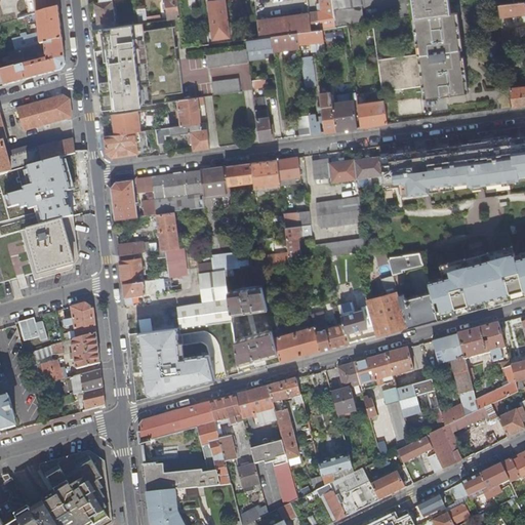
[(28,16),(58,8),(57,0),(25,0),(26,1),(28,0),(34,0),(36,6),(22,10),(24,18),(28,16)]
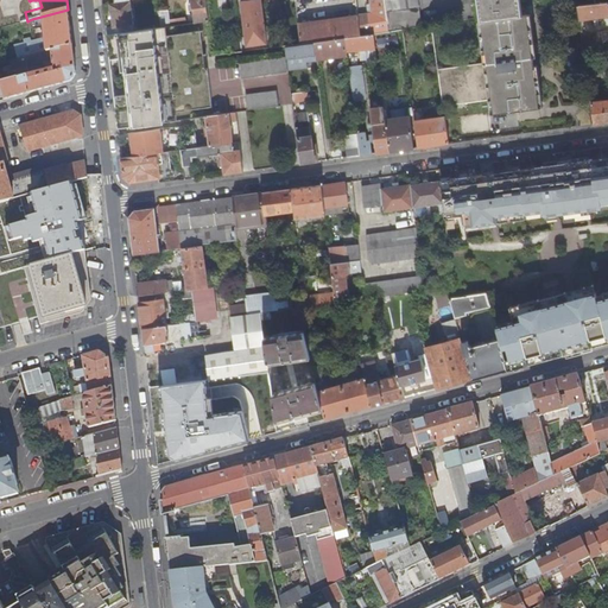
[(113,26),(106,27),(107,36),(134,31),(133,25),(134,25),(131,1),(130,0),(114,0),(115,2),(111,4),(113,26)]
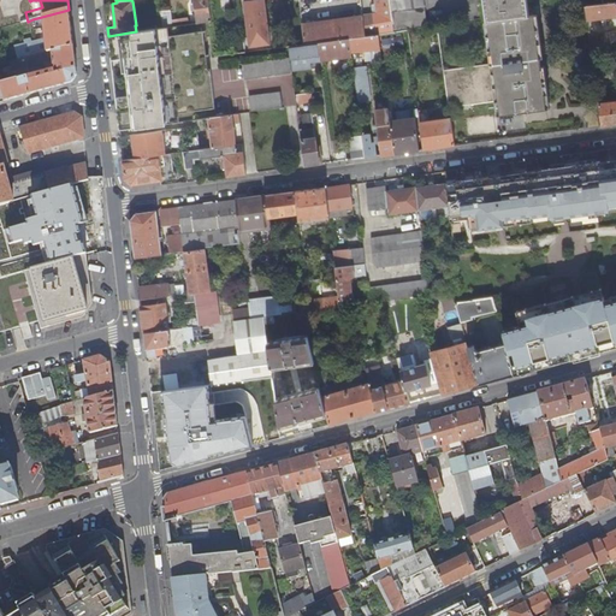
[(193,0),(196,23),(206,22),(211,21),(207,0),(193,0)]
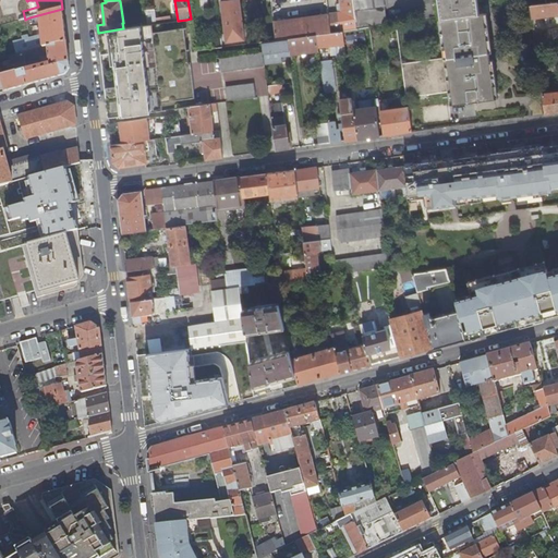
[(227,41),(244,39),(239,0),(235,0),(221,2),(227,41)]
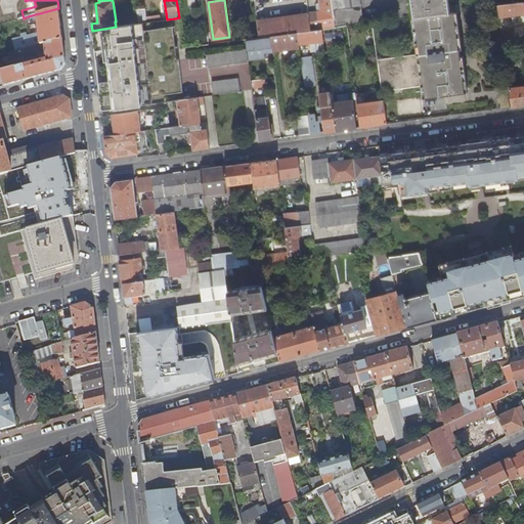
[(316,12),(308,13),(310,31),(321,29),(331,28),(334,28),(335,28),(331,0),(318,0),(319,3),(320,11),(316,12)]
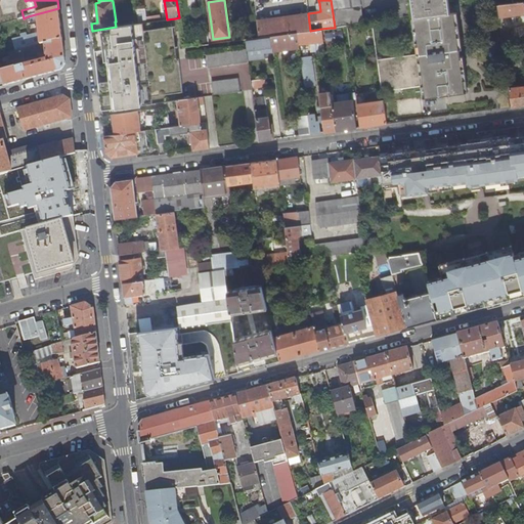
[(343,0),(331,0),(335,28),(347,26),(360,24),(358,6),(345,8),(343,0)]
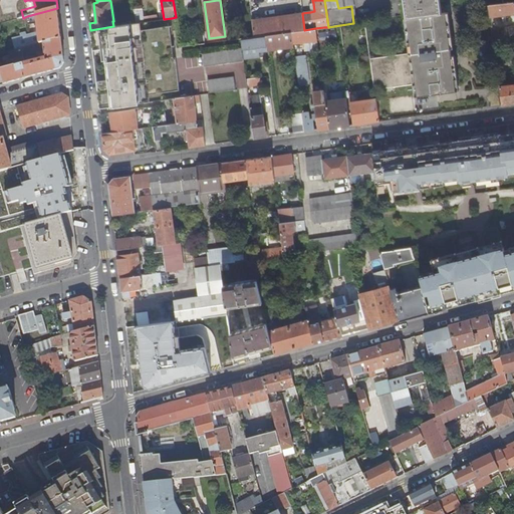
[(413,52),(369,59),(373,89),(417,83),(419,95),(456,90),(446,12),(442,13),(441,8),(439,0),(404,0),(407,17),(408,17),(413,52)]
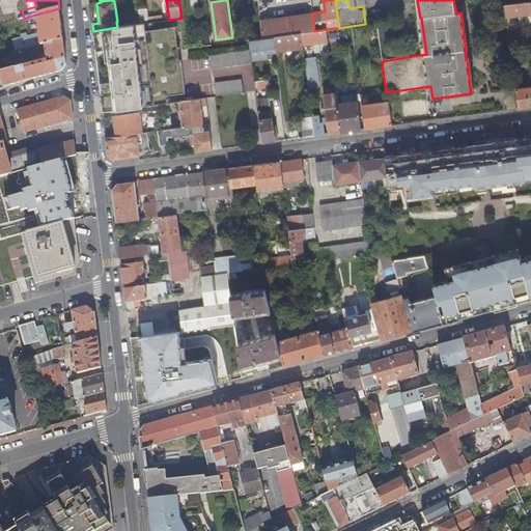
[(530,2),(520,4),(505,6),(506,18),(530,15),(530,2)]
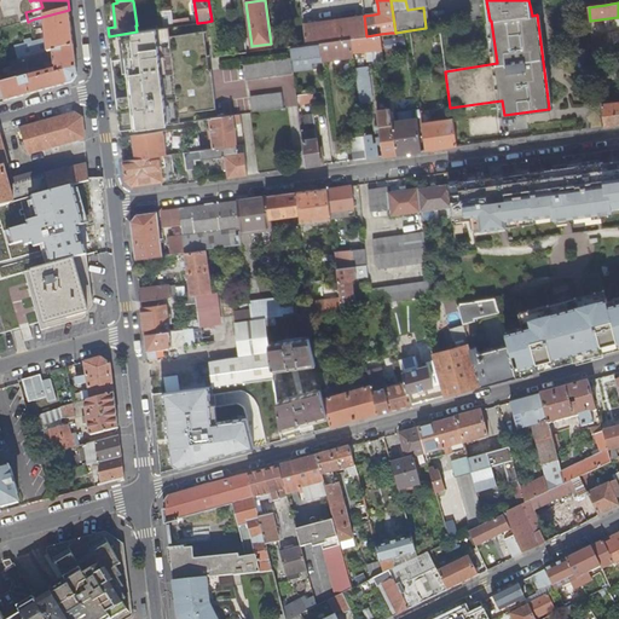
[(163,28),(189,24),(189,18),(174,21),(172,9),(161,11),(163,28)]
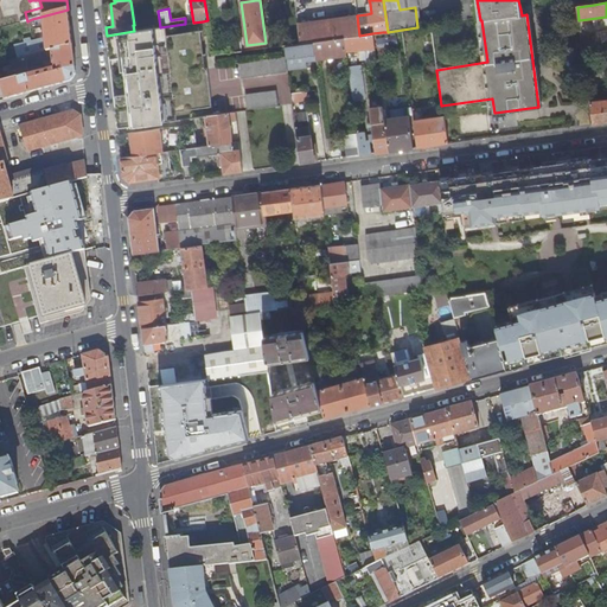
[(19,59),(72,45),(70,29),(68,10),(32,19),(33,29),(44,30),(45,39),(31,43),(31,40),(24,42),(25,44),(14,46),(19,59)]
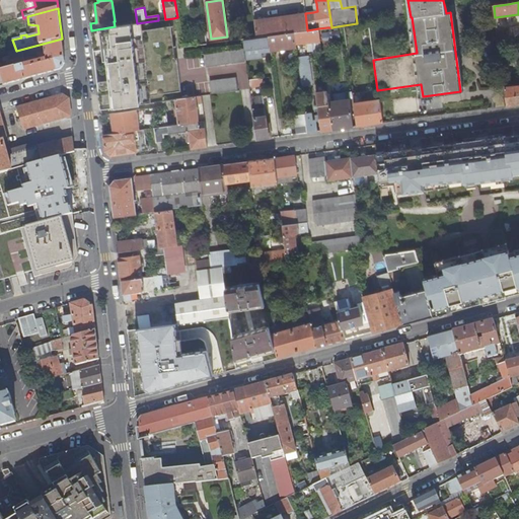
[(305,13),(254,19),(256,38),(269,35),(294,32),(307,30),(305,13)]
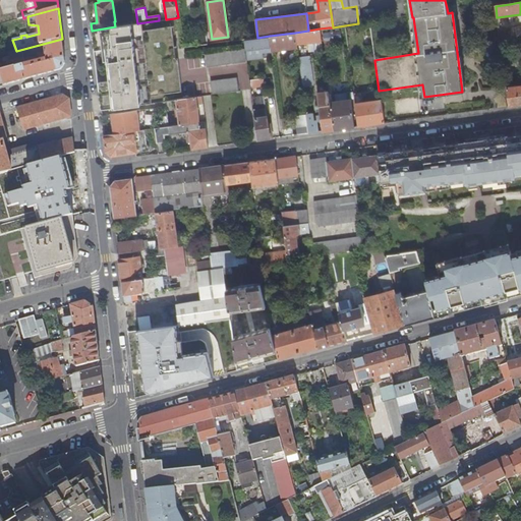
[(174,18),(166,19),(159,20),(137,23),(115,26),(92,31),(93,37),(94,51),(107,49),(110,80),(98,82),(98,83),(101,110),(176,100),(183,99),(174,18)]
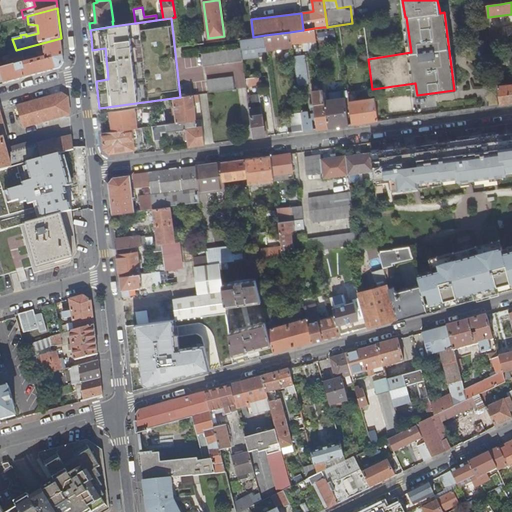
[(314,28),(303,30),(290,32),(291,44),(316,41),(314,28)]
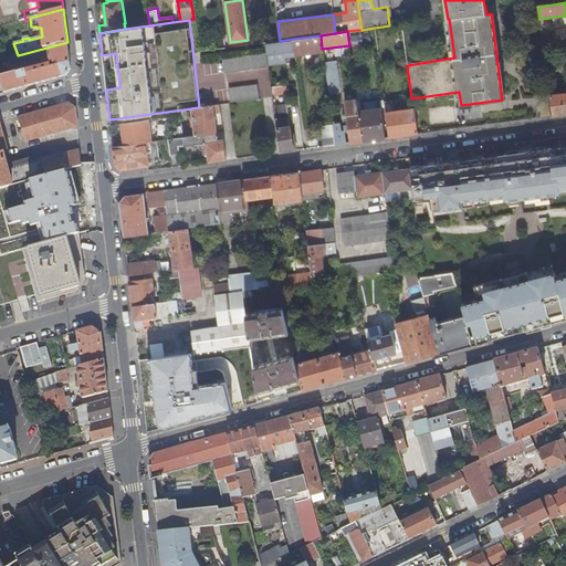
[(224,49),(223,33),(196,37),(198,52),(224,49)]
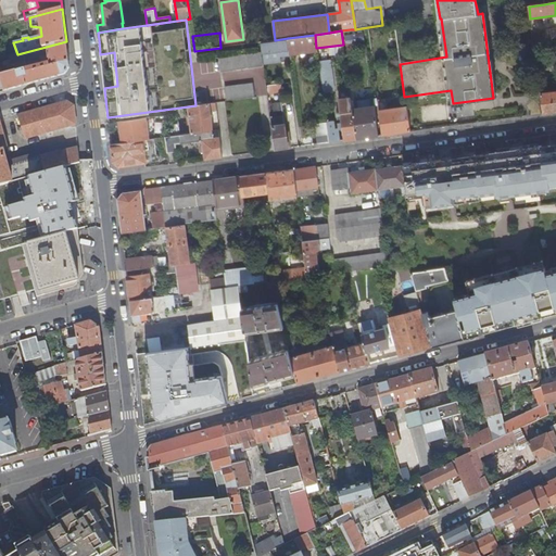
[(316,48),(315,35),(288,38),(290,55),(317,51),(316,48)]
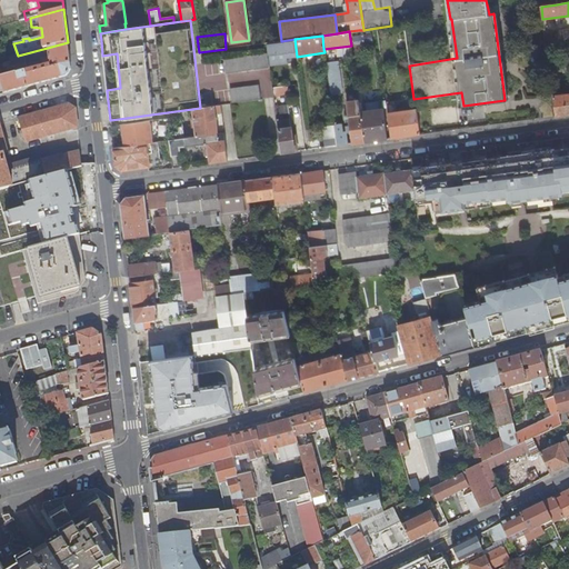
[(281,41),(267,42),(269,60),(270,66),(287,63),(287,58),(297,57),(295,39),(281,41)]
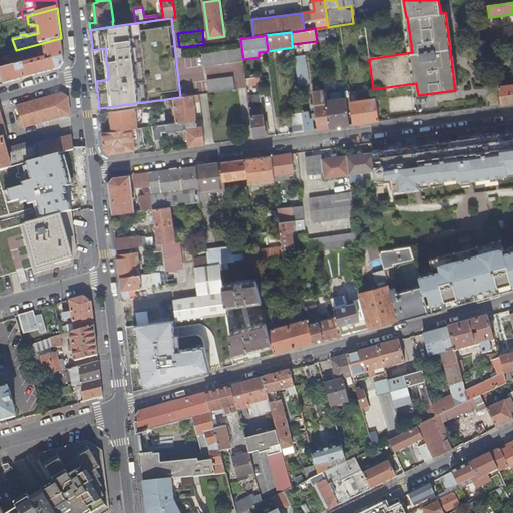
[(12,59),(15,58),(15,65),(0,69),(1,74),(4,84),(59,69),(64,62),(62,50),(61,38),(16,50),(11,52),(12,59)]
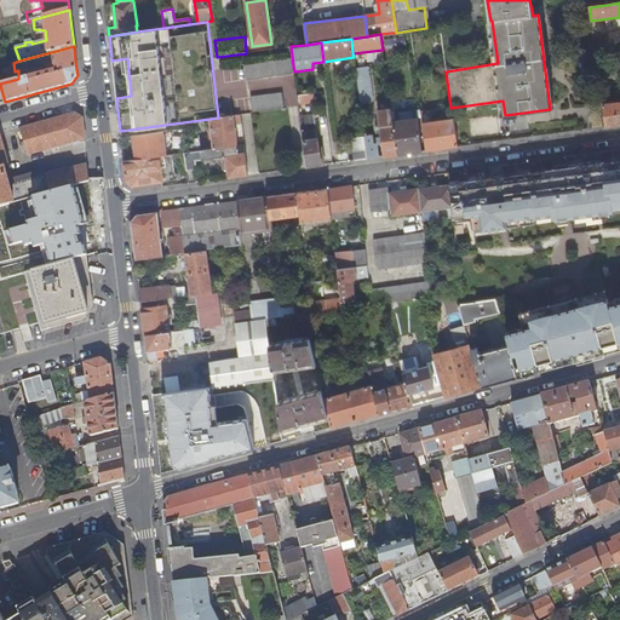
[(293,74),(291,58),(245,64),(246,80),(293,74)]
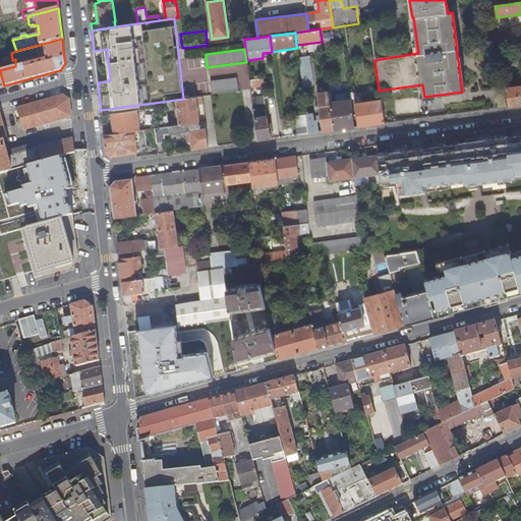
[(510,53),(502,54),(504,68),(509,67),(508,61),(511,60),(510,53)]
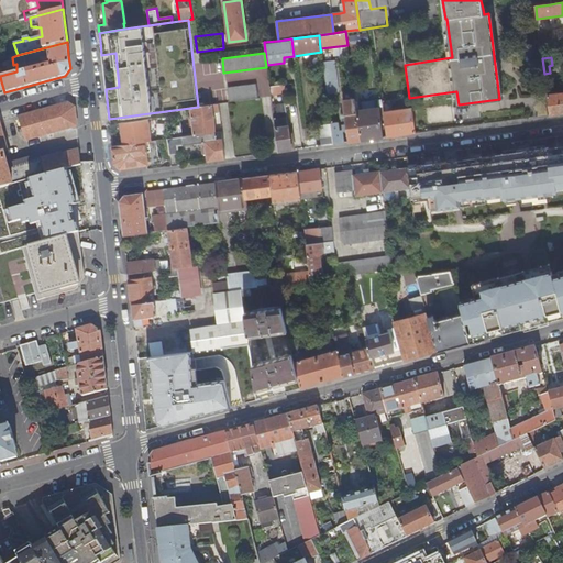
[(333,61),(322,63),(327,94),(338,92),(333,61)]
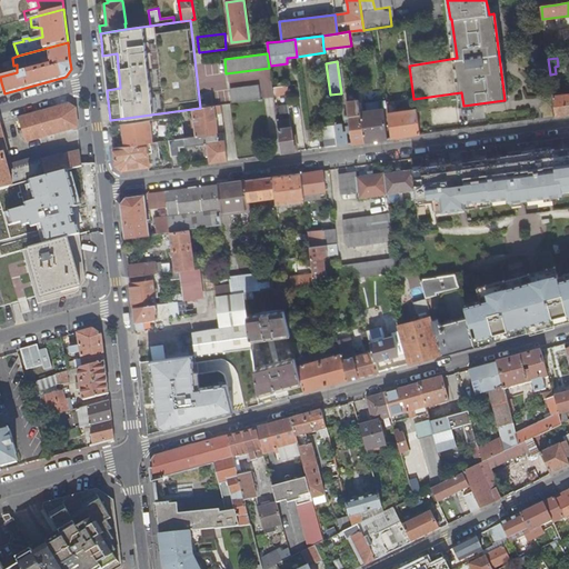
[(261,99),(259,86),(230,89),(232,103),(261,99)]
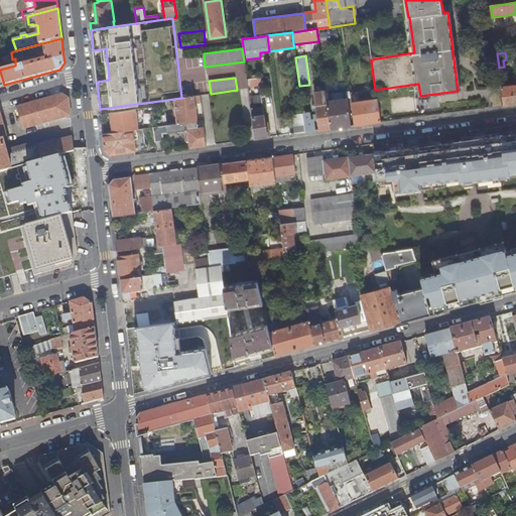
[(260,78),(247,80),(248,87),(261,86),(260,78)]
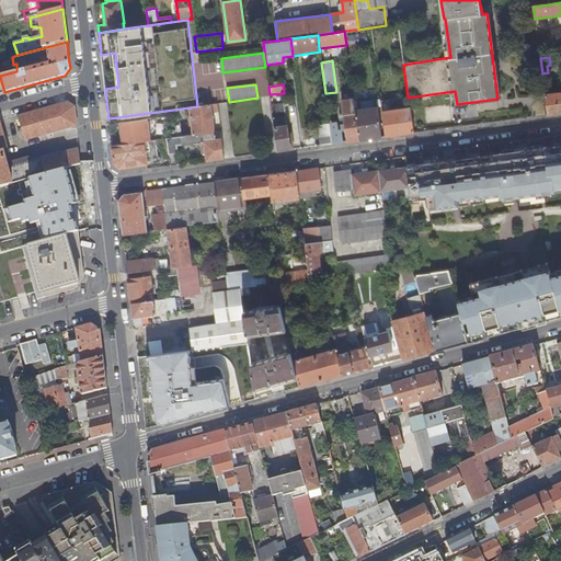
[(560,91),(545,94),(548,114),(560,112),(560,91)]
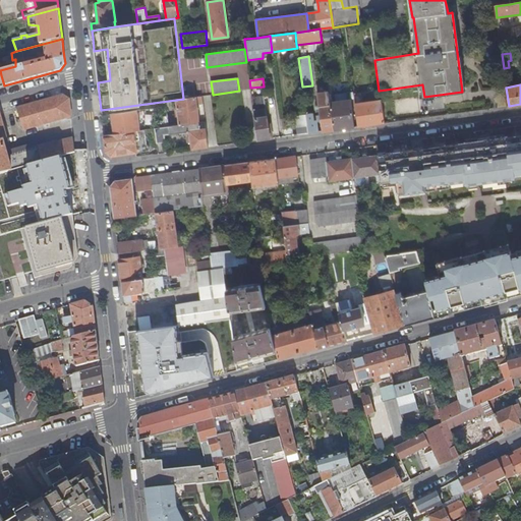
[(322,131),(334,130),(329,95),(328,92),(317,93),(322,131)]
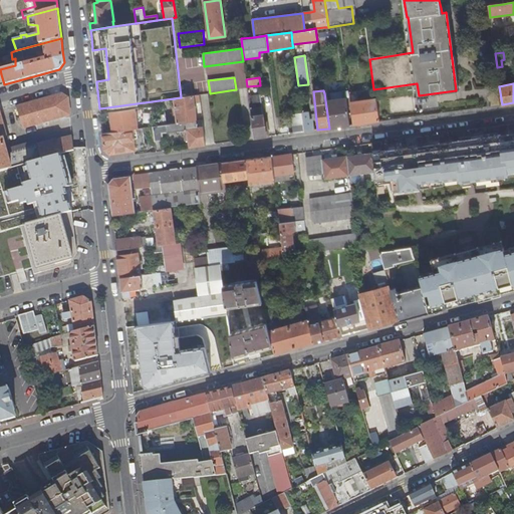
[(343,126),(349,125),(345,90),(324,93),(329,129),(343,126)]
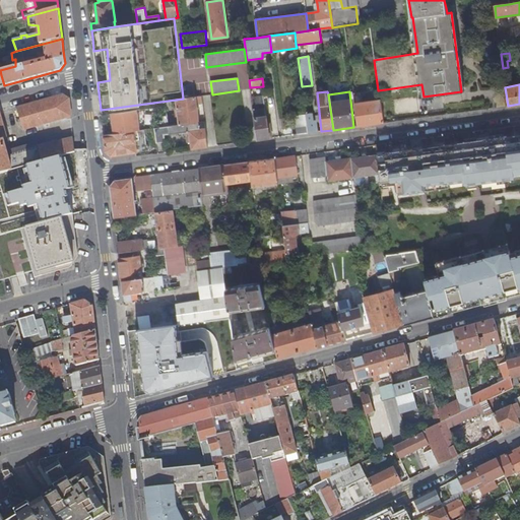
[(23,130),(71,116),(69,99),(62,95),(17,108),(23,130)]
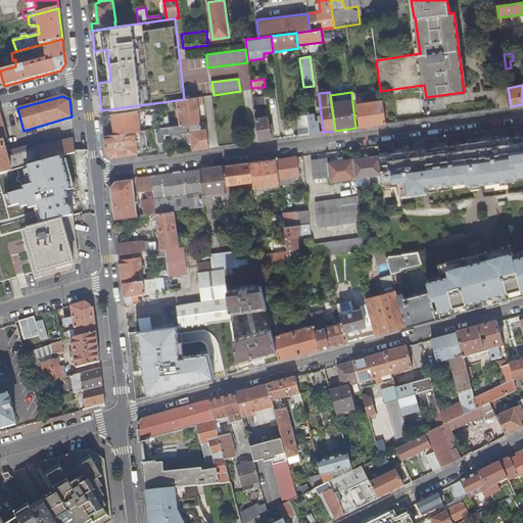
[(364,96),(355,97),(359,127),(375,125),(385,124),(382,101),(365,103),(364,96)]
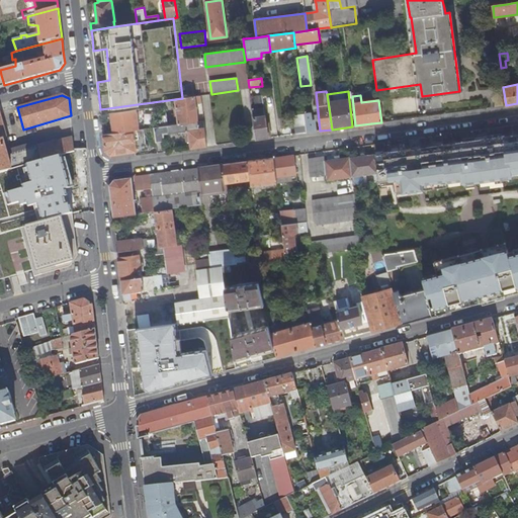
[(199,96),(182,98),(175,99),(178,124),(195,121),(197,121),(195,103),(200,103),(199,96)]
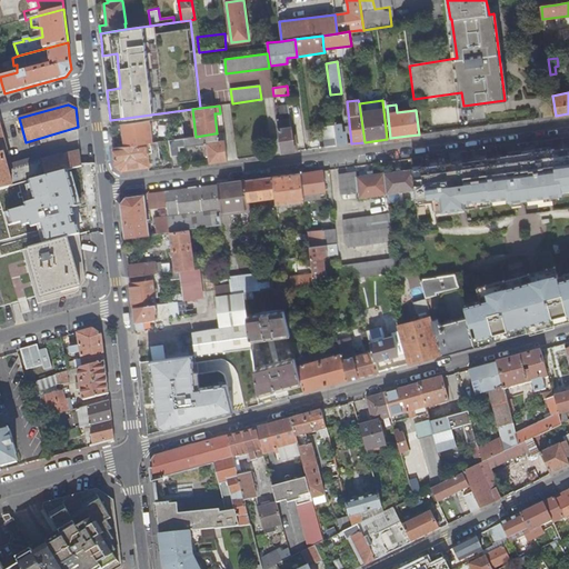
[(286,107),(276,108),(281,153),(295,151),(291,128),(289,128),(286,107)]
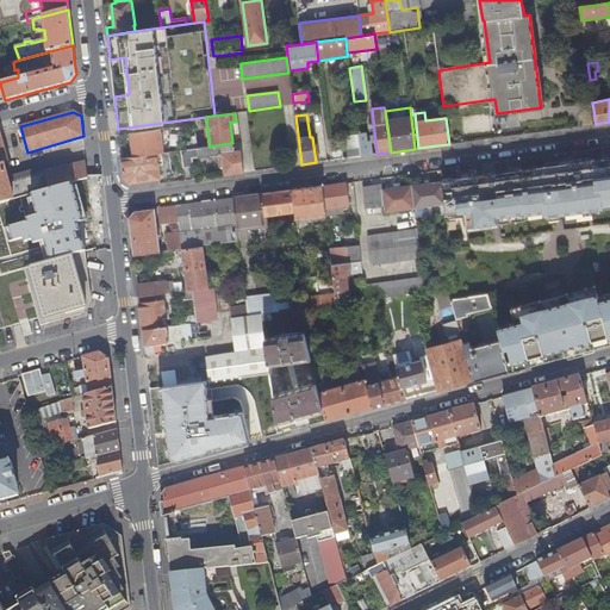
[(131,132),(134,156),(162,153),(163,153),(161,129),(131,132)]
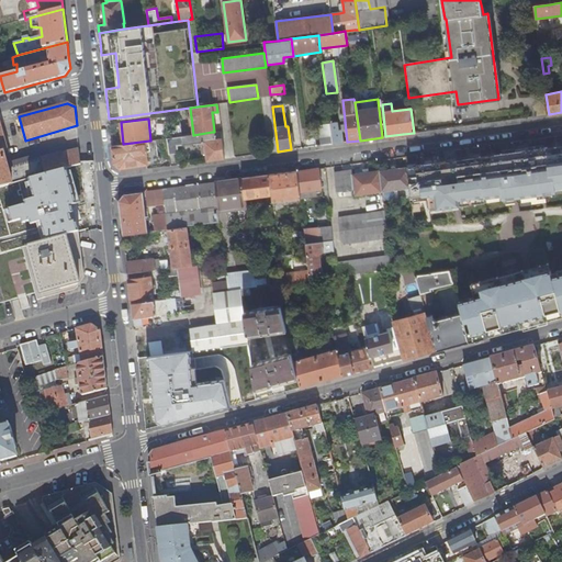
[(322,145),(333,144),(330,124),(330,123),(318,125),(322,145)]
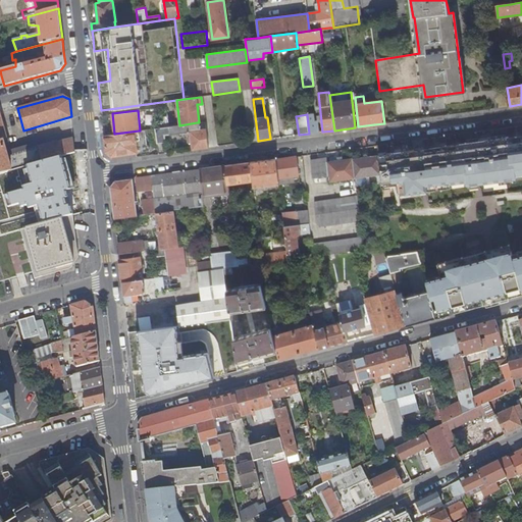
[(312,133),(319,133),(318,120),(314,121),(313,114),(307,115),(309,134),(312,133)]
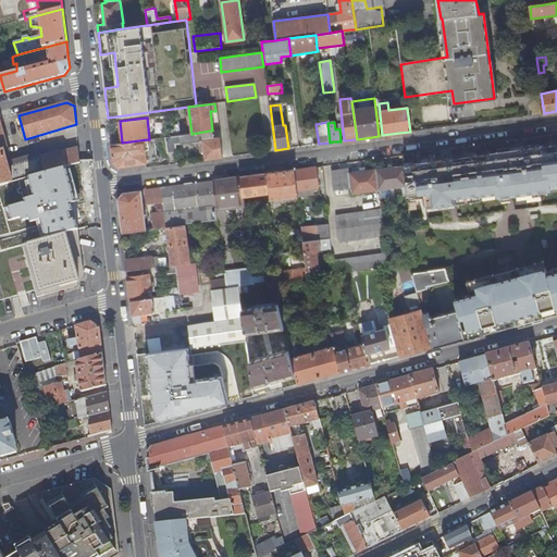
[(0,186),(16,182),(25,180),(81,163),(78,148),(45,157),(41,158),(9,166),(8,162),(4,149),(7,146),(0,124),(0,186)]
